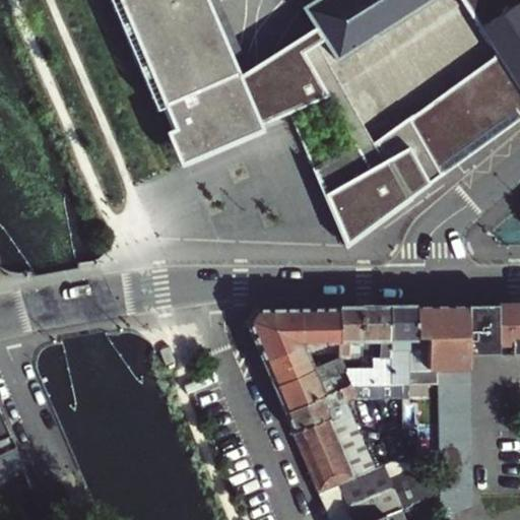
[(260,131),(258,127),(238,80),(203,0),(111,0),(124,30),(129,28),(136,47),(131,49),(157,110),(163,108),(166,117),(159,120),(179,166),(260,131)]
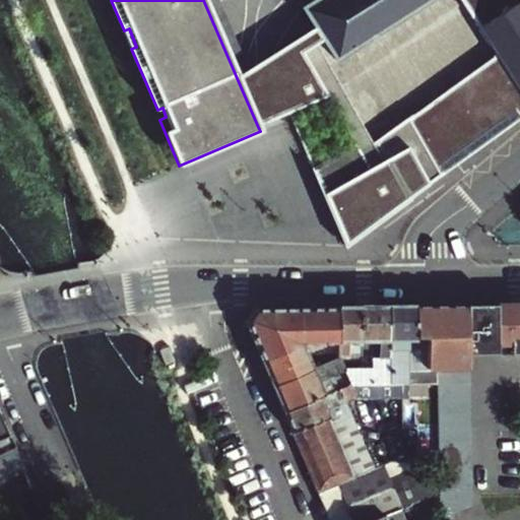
[(203,0),(238,80),(247,73),(215,0),(203,0)]
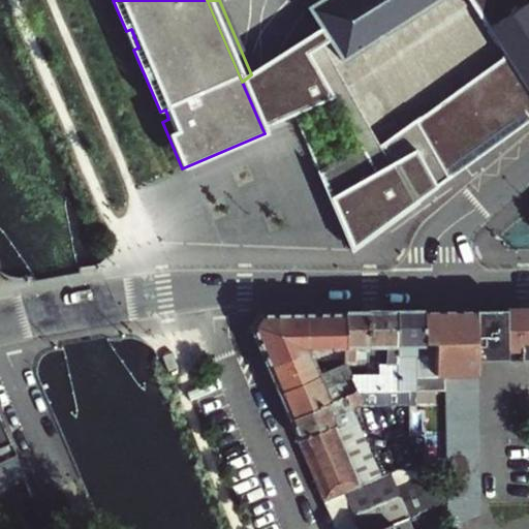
[(320,0),(307,8),(318,28),(325,40),(340,62),(438,0),(320,0)]
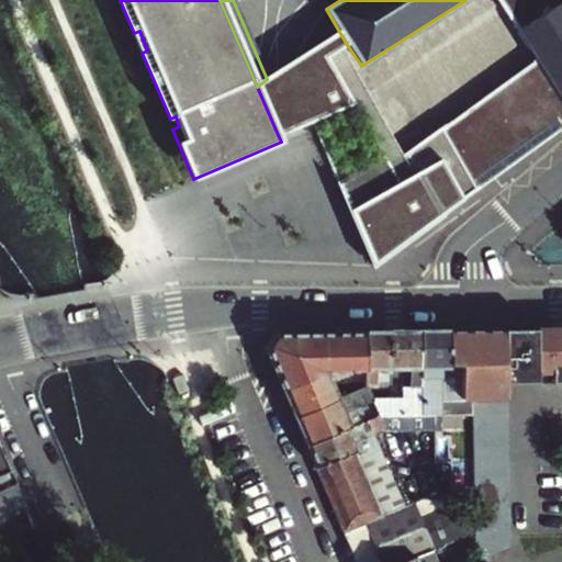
[(561,0),(496,0),(516,29),(560,0),(561,0)]
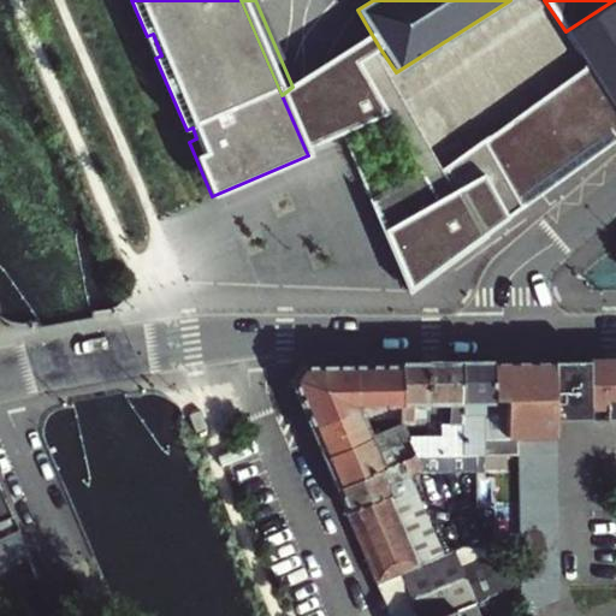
[(615,0),(614,0),(566,31),(587,64),(615,106),(615,0)]
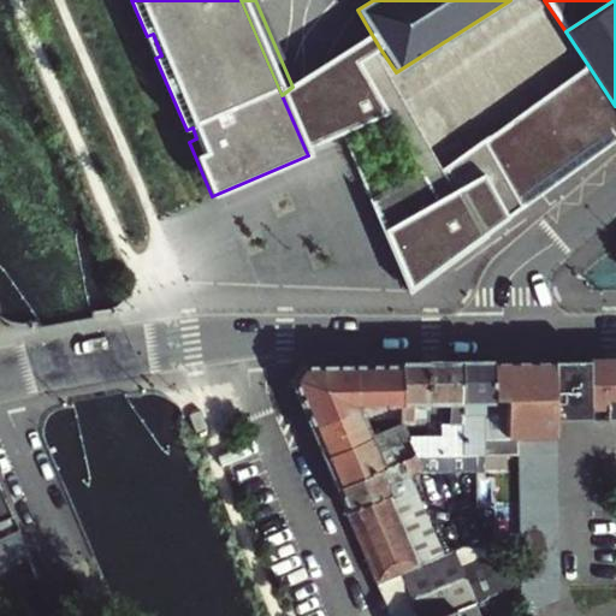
[(292,87),(282,95),(306,150),(341,134),(386,114),(355,63),(369,53),(379,47),(371,33),(292,87)]
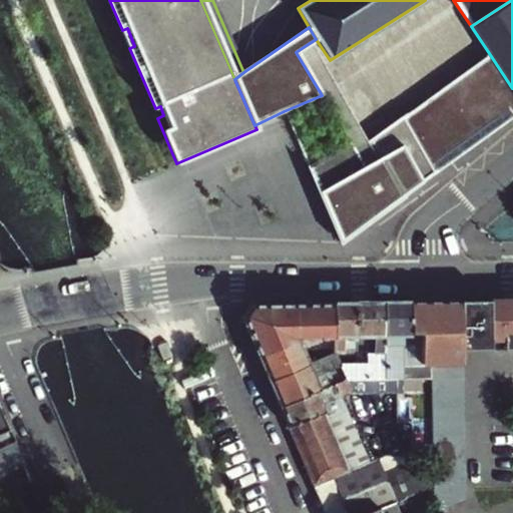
[(322,95),(352,143),(356,150),(368,142),(308,44),(296,52),(322,95)]
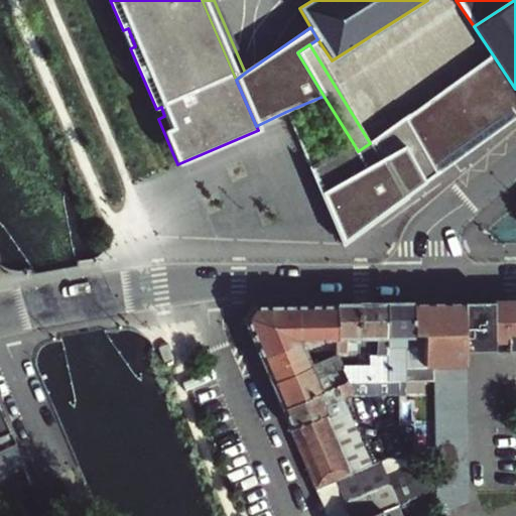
[(354,144),(310,165),(342,245),(515,117),(515,89),(492,53),(370,143),(358,151),(354,144)]
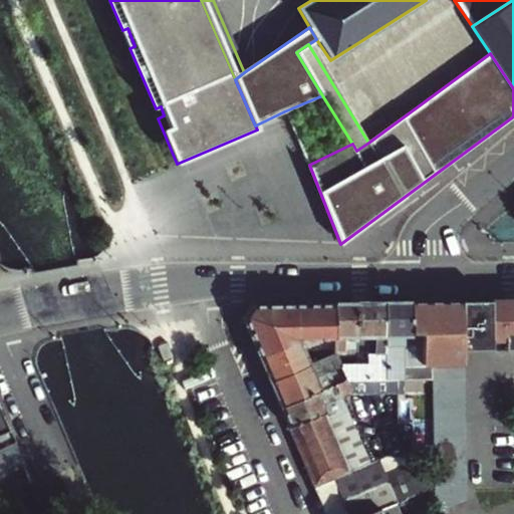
[(513,301),(493,302),(493,350),(513,350),(513,301)]
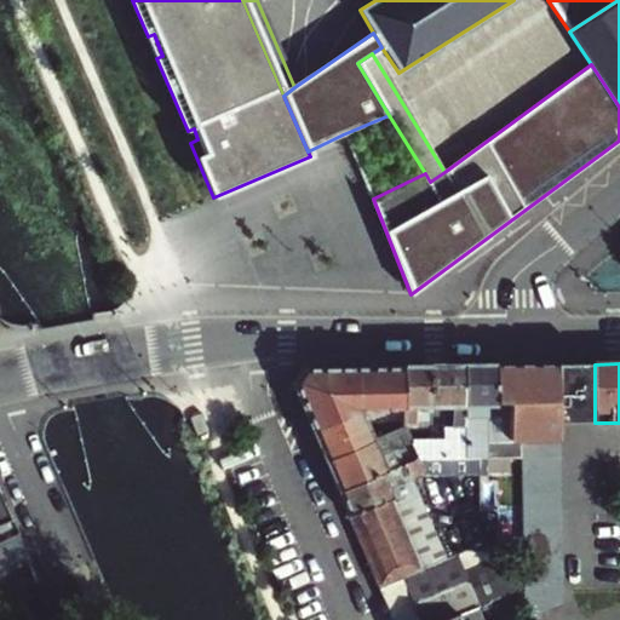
[(507,406),(507,440),(521,440),(521,400),(557,399),(556,365),(497,366),(493,366),(494,406),(507,406)]
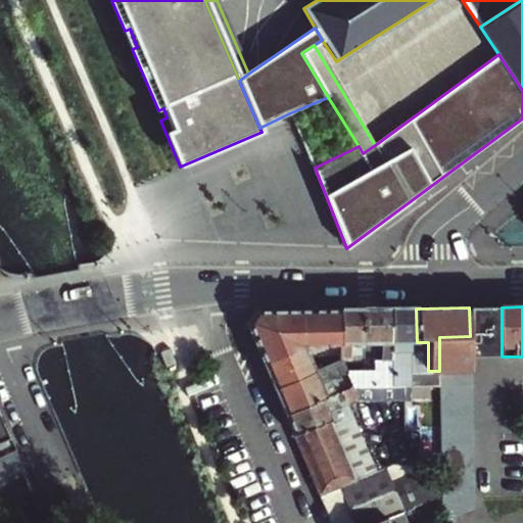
[(439,337),(439,371),(441,462),(441,522),(473,510),(473,370),(473,307),(469,307),(470,336),(439,337)]
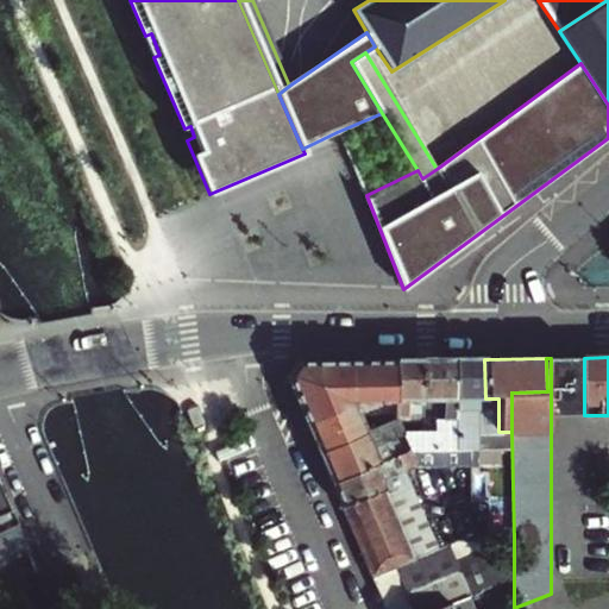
[(453,359),(422,360),(422,435),(405,435),(409,450),(454,447),(453,359)]
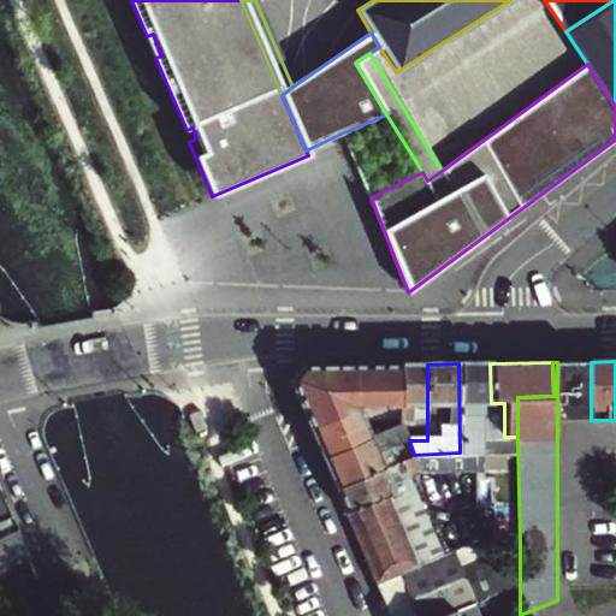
[(495,504),(495,471),(495,455),(484,455),(484,437),(504,437),(504,403),(491,403),(490,363),(458,363),(460,452),(475,452),(477,504),(495,504)]
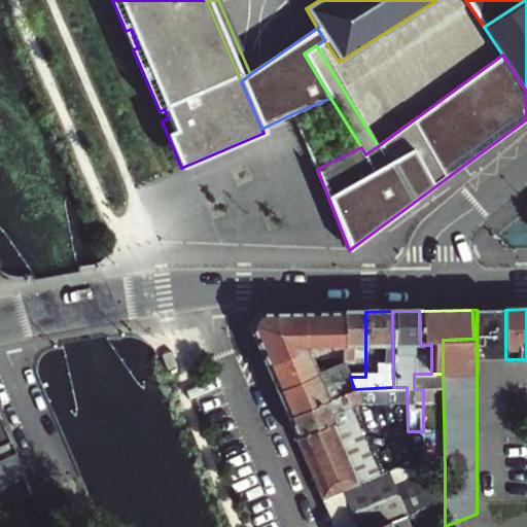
[(258,313),(248,325),(266,365),(307,348),(344,347),(344,312),(258,313)]
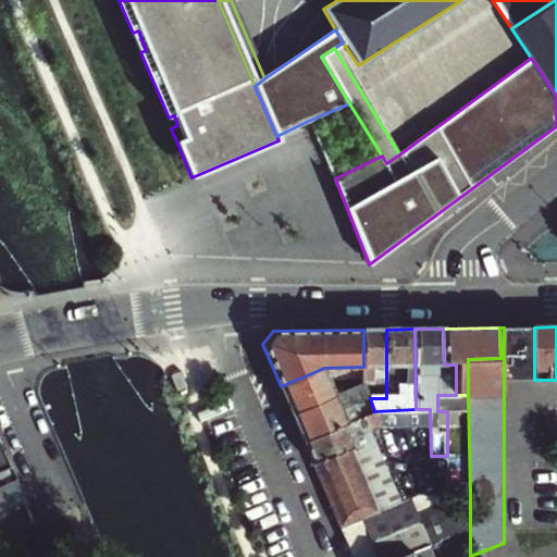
[(386,398),(386,330),(363,330),(363,367),(363,372),(363,379),(363,384),(370,398),(386,398)]
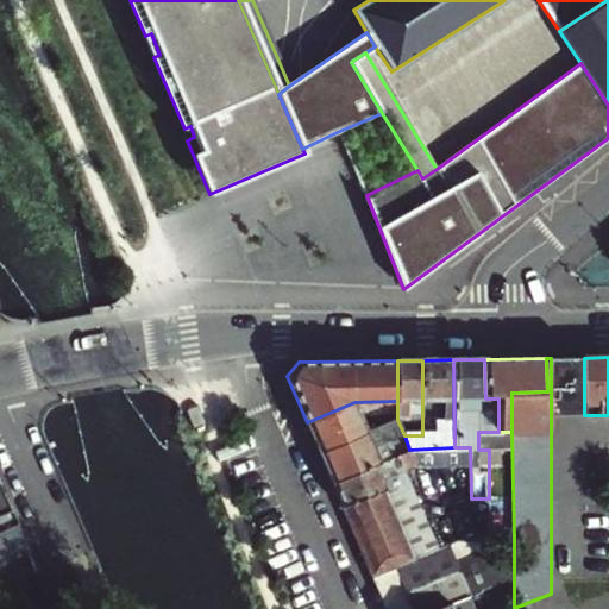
[(359,414),(355,402),(307,422),(320,453),(368,433),(359,414)]
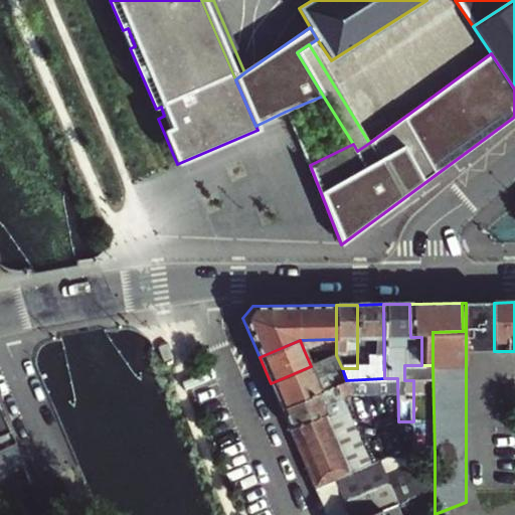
[(282,409),(334,386),(329,374),(342,368),(336,355),(329,358),(311,366),(271,383),(282,409)]
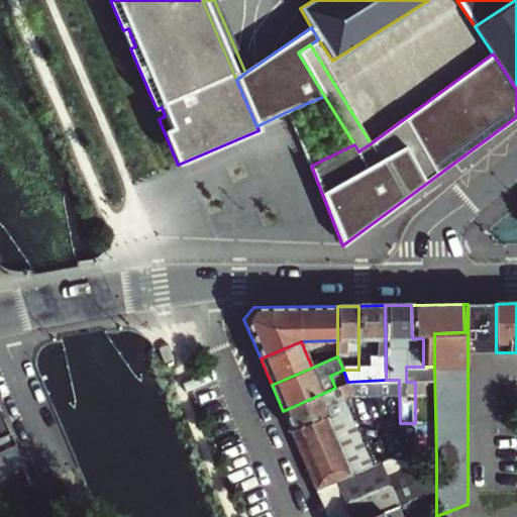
[(353,396),(348,383),(338,387),(343,400),(353,396)]
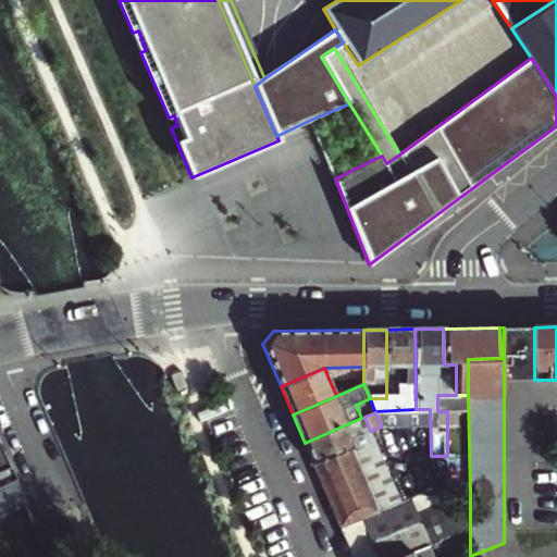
[(364,417),(361,418),(305,443),(313,465),(353,449),(354,454),(359,452),(358,449),(375,443),(370,431),(364,417)]
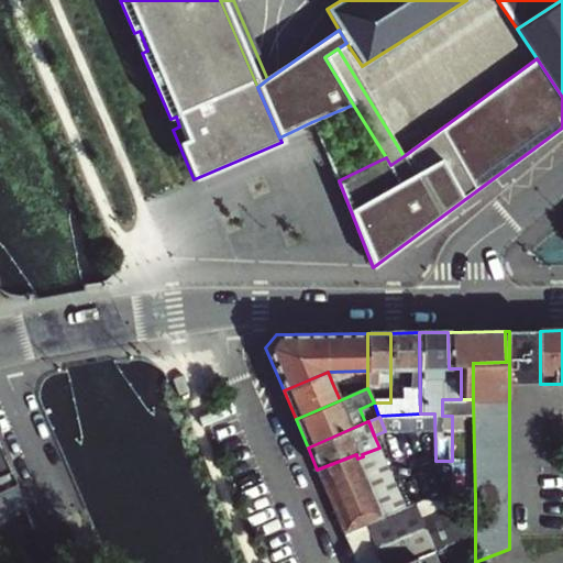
[(0,474),(11,470),(0,443),(0,474)]
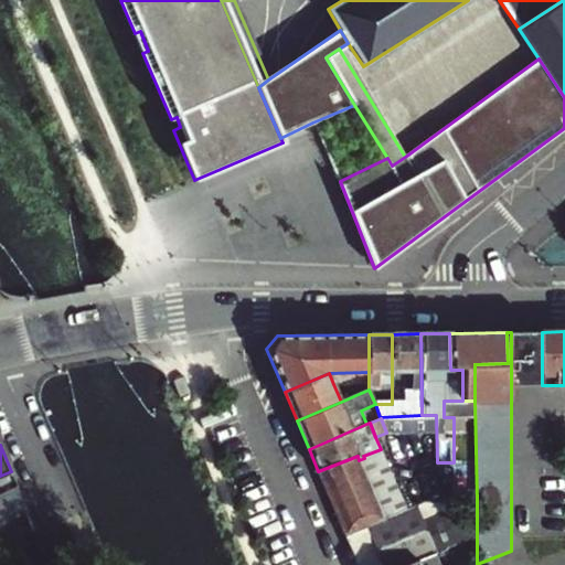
[(318,471),(345,536),(405,509),(381,449),(363,456),(364,458),(359,460),(358,456),(318,471)]
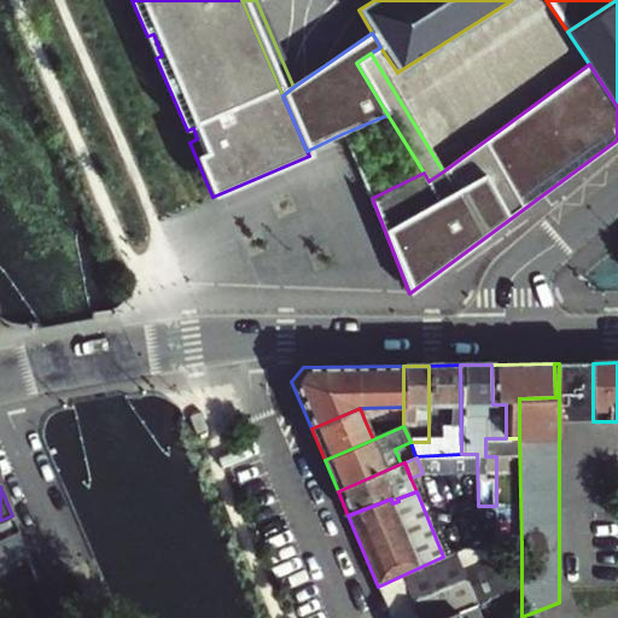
[(12,516),(0,520),(0,538),(19,531),(12,516)]
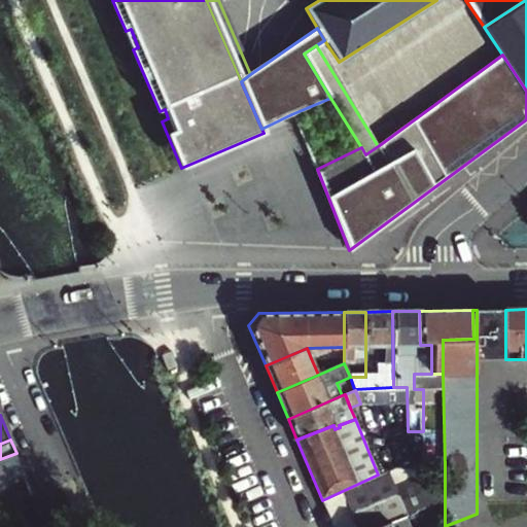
[(0,486),(26,475),(16,453),(0,459),(0,486)]
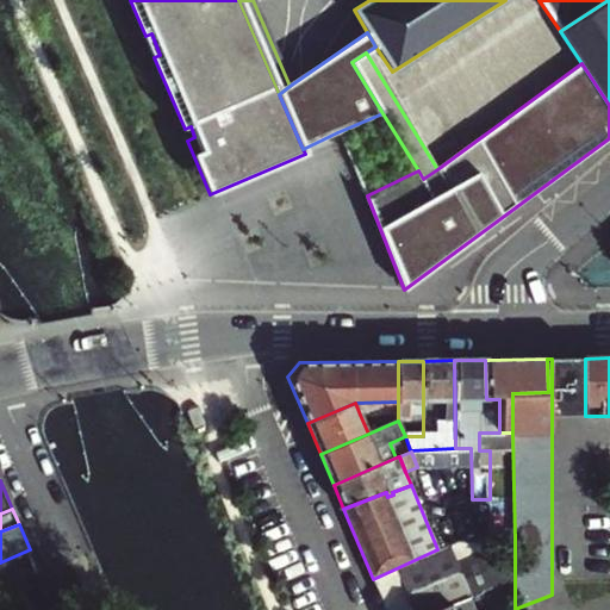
[(437,549),(373,579),(386,609),(439,609),(466,598),(471,596),(448,545),(437,549)]
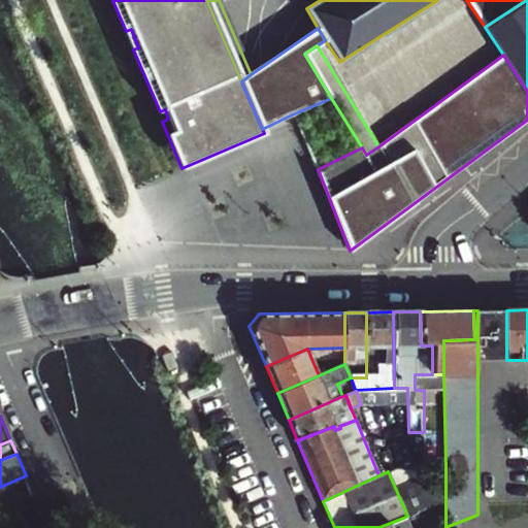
[(407,527),(403,518),(380,527),(407,527)]
